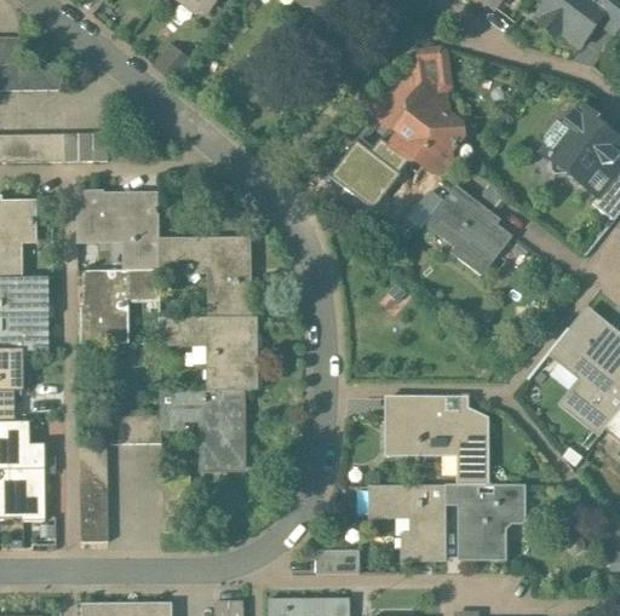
[(194,0),(208,11),(216,0),(194,0)]
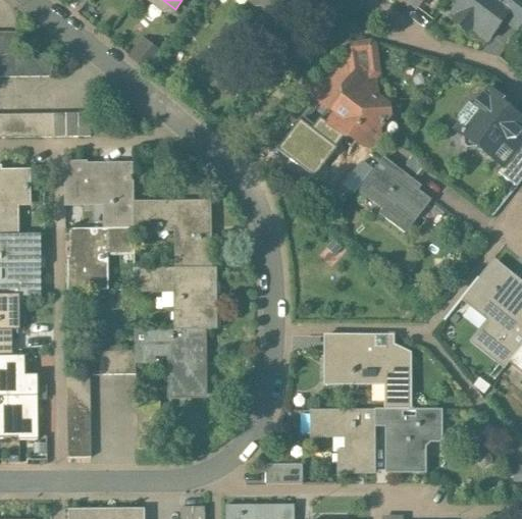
[(263,0),(264,5),(271,10),(277,10),(284,0),(263,0)]
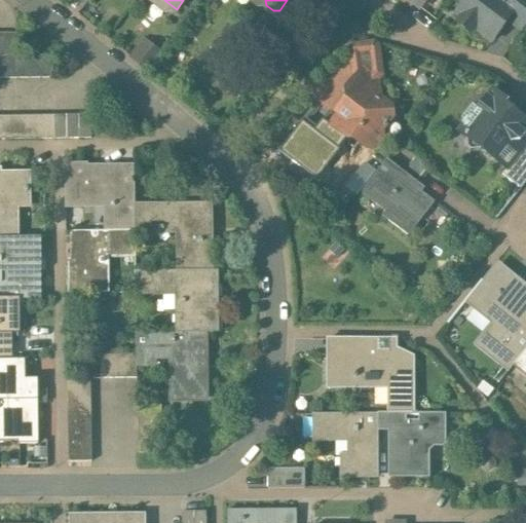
[(465,0),(462,4),(467,8),(457,21),(471,31),(475,26),(491,39),(508,19),(517,5),(511,0),(465,0)]
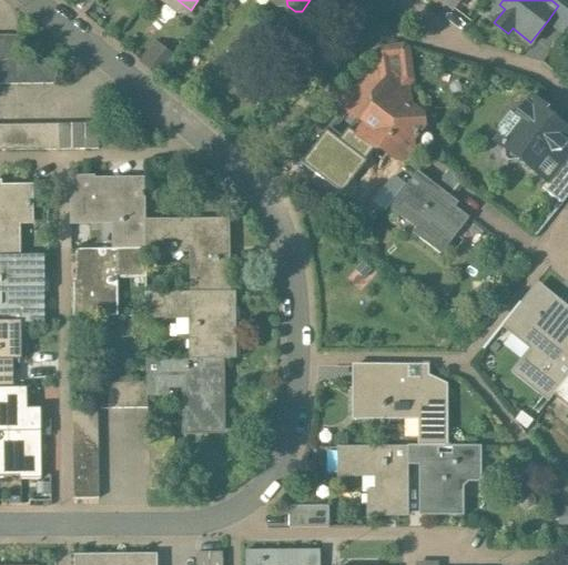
[(551,0),(558,6),(548,20),(563,32),(567,24),(567,0),(551,0)]
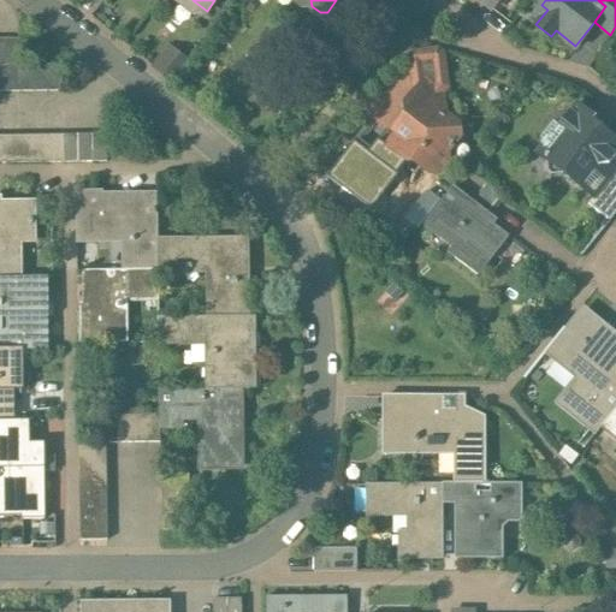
[(0,87),(61,87),(61,60),(22,60),(22,34),(0,33),(0,87)]
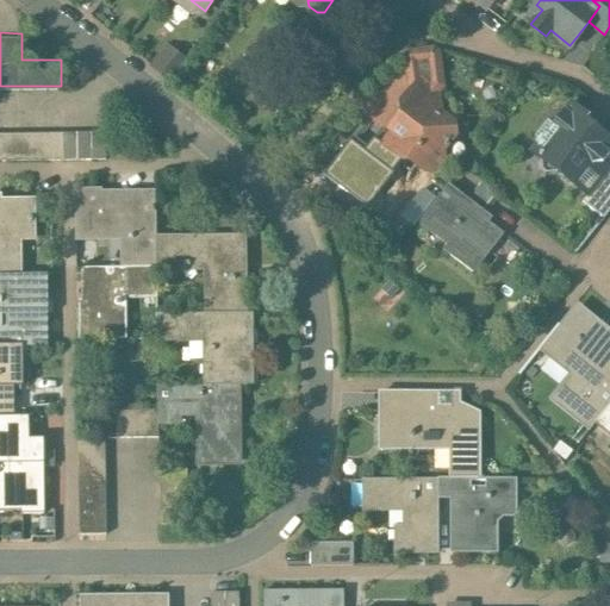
[(150,67),(170,79),(186,52),(166,41),(150,67)]
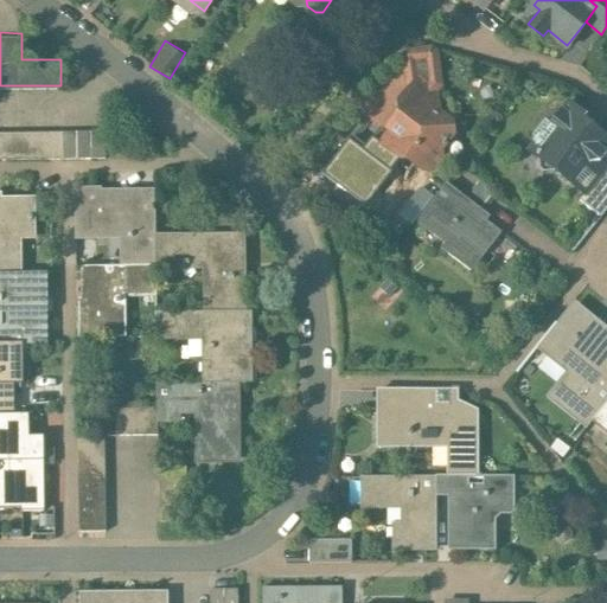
[(436,52),(430,47),(407,51),(403,55),(408,89),(433,95),(441,84),(436,52)]
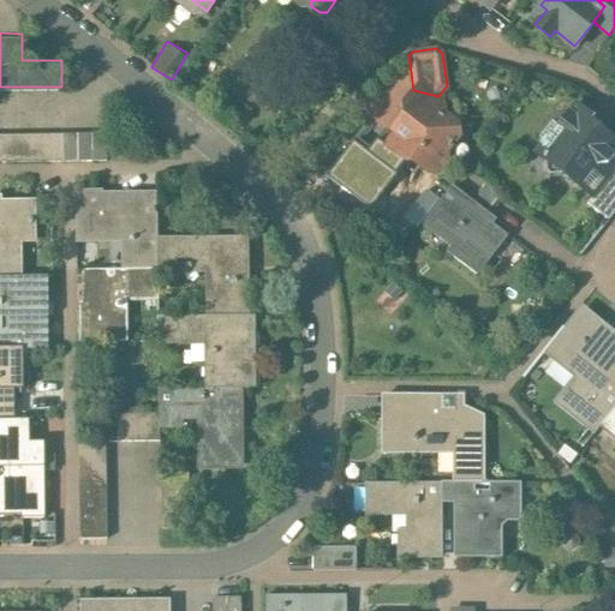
[(439,96),(413,90),(405,103),(407,121),(398,123),(394,129),(400,132),(389,147),(388,148),(404,160),(413,159),(429,171),(435,169),(447,155),(446,150),(459,132),(458,126),(441,112),(439,96)]
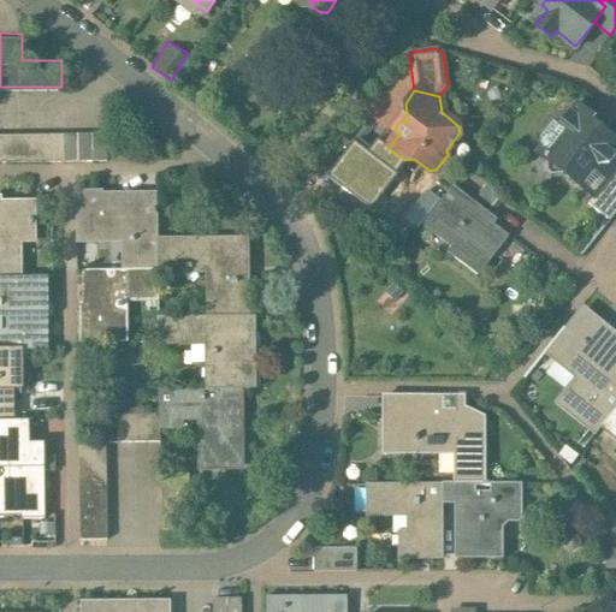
[(592,117),(576,104),(560,125),(554,120),(540,136),(542,147),(542,148),(548,153),(545,156),(548,158),(551,152),(563,161),(564,172),(581,185),(598,165),(609,164),(615,154),(610,150),(615,142),(615,140),(604,131),(597,132),(586,124),(592,117)]
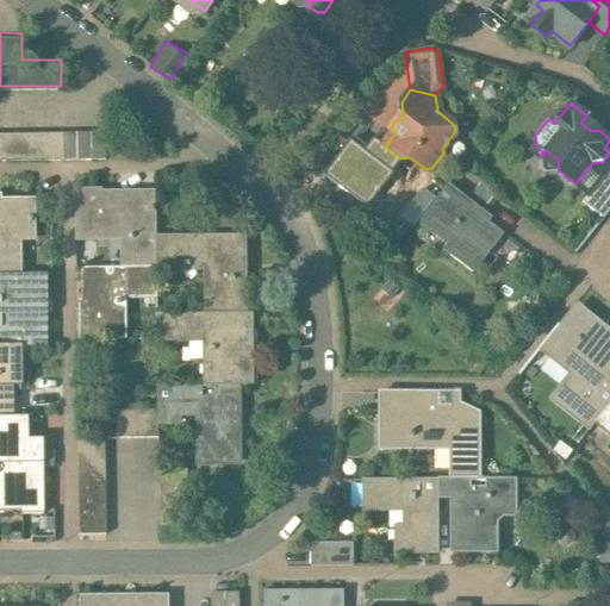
[(50,158),(49,131),(36,132),(36,158),(50,158)]
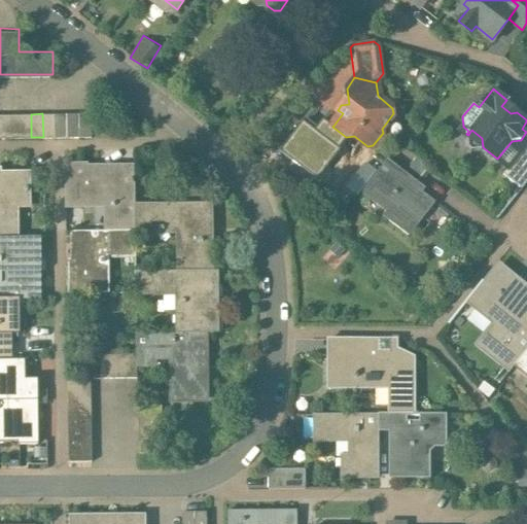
[(55,137),(55,113),(42,113),(43,137),(55,137)]
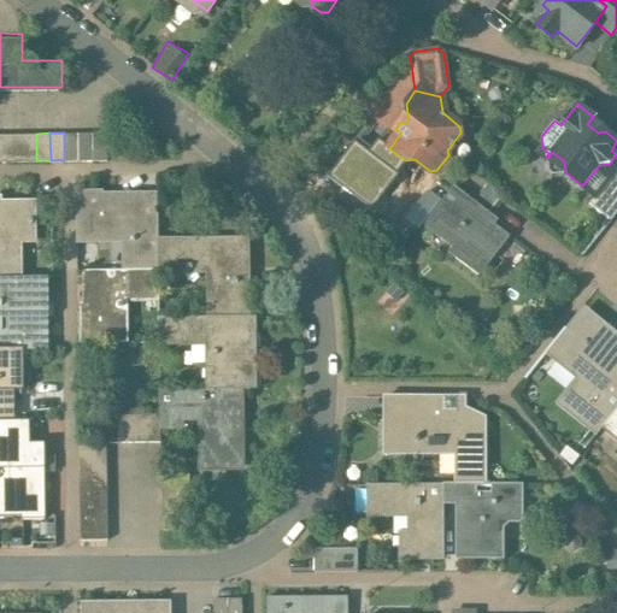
[(78,133),(64,133),(64,160),(78,160),(78,133)]
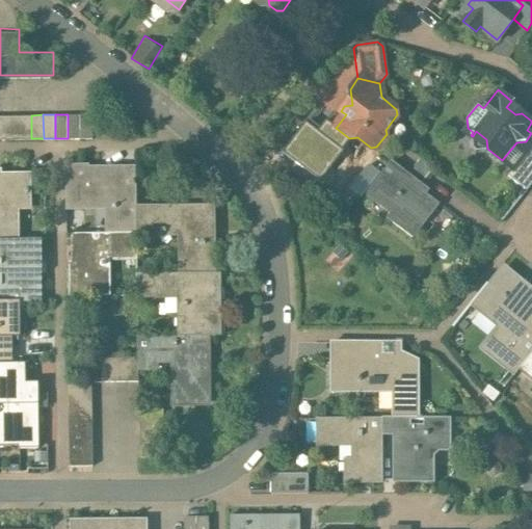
[(80,114),(68,114),(68,138),(80,138),(80,114)]
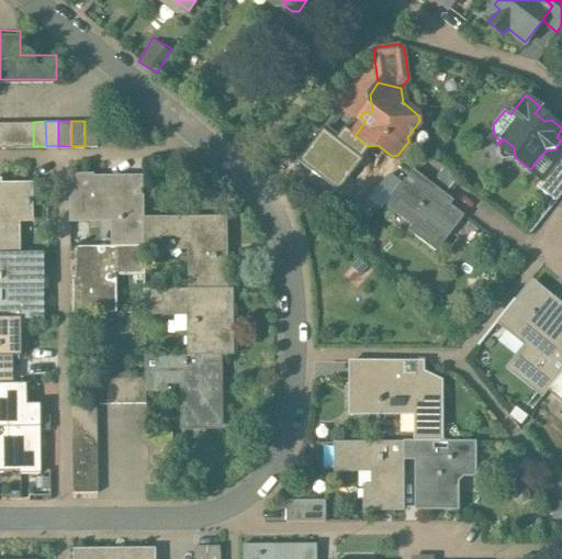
[(98,146),(98,121),(85,121),(85,146),(98,146)]
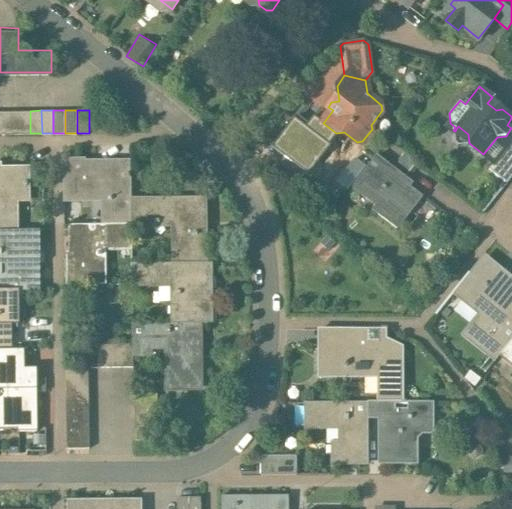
[(30,133),(30,111),(18,111),(19,134),(30,133)]
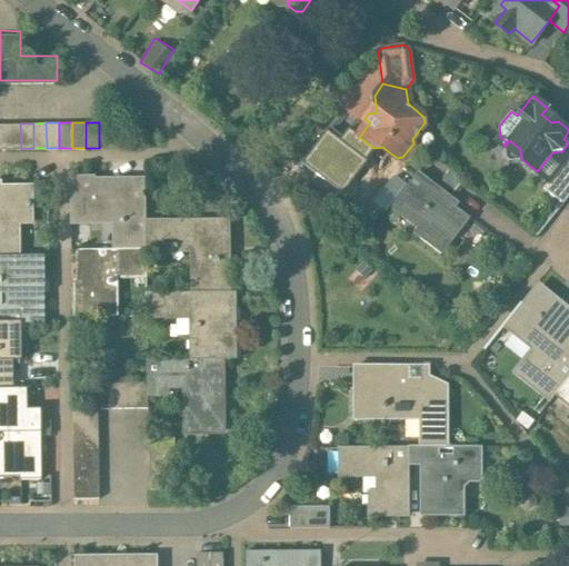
[(366,159),(373,148),(359,137),(360,136),(349,127),(340,139),(327,129),(302,162),(327,181),(336,168),(352,180),(368,160),(366,159)]
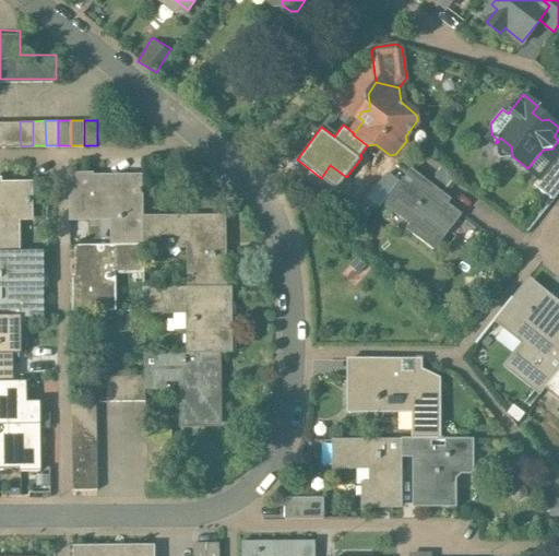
[(558,153),(534,184),(552,199),(558,190),(558,153)]
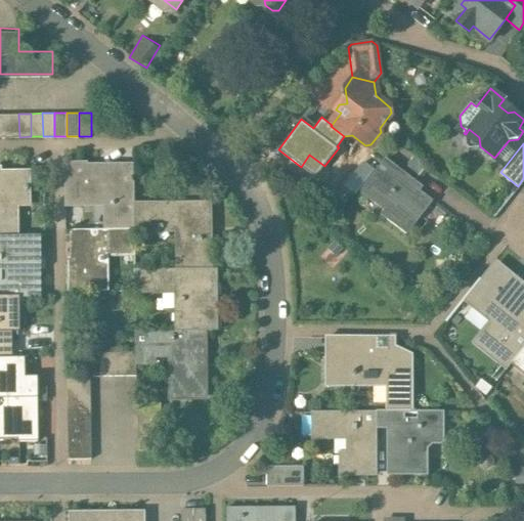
[(415,180),(385,157),(376,170),(360,189),(385,208),(382,213),(407,232),(433,200),(411,183),(415,180)]
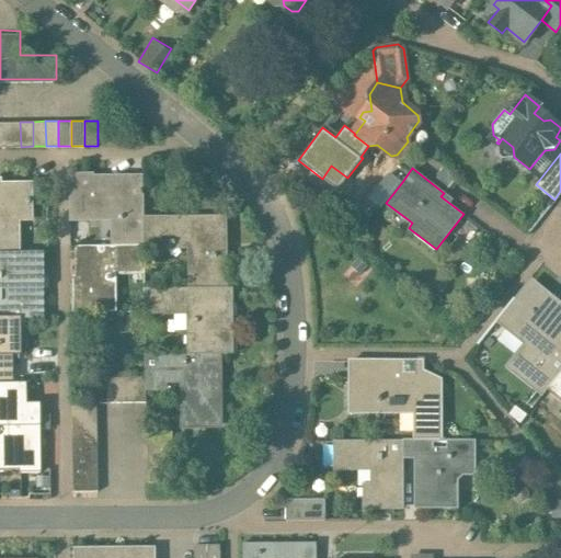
[(382,207),(386,203),(402,182),(389,171),(369,197),(382,207)]
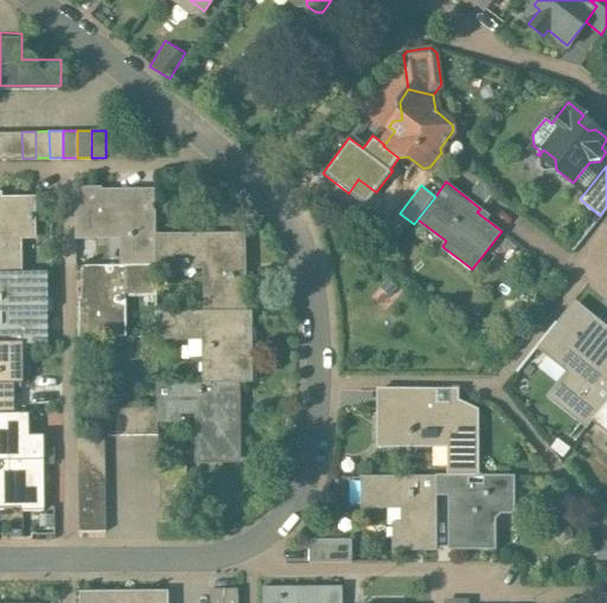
[(82,299),(82,335),(123,334),(123,321),(123,288),(157,288),(157,268),(176,268),(176,260),(185,260),(185,263),(206,263),(206,310),(157,310),(158,337),(202,337),(202,382),(158,382),(158,406),(116,406),(116,434),(158,434),(158,421),(171,421),(171,410),(196,410),(196,429),(198,429),(198,457),(236,457),(236,382),(254,382),(253,310),(244,310),(243,235),(157,236),(155,191),(75,193),(75,236),(119,235),(119,264),(87,265),(88,299),(82,299)]
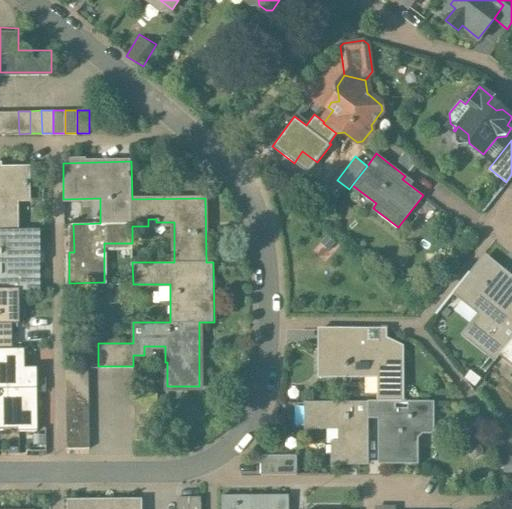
[(27,168),(0,167),(0,229),(15,229),(15,200),(28,199),(27,168)]
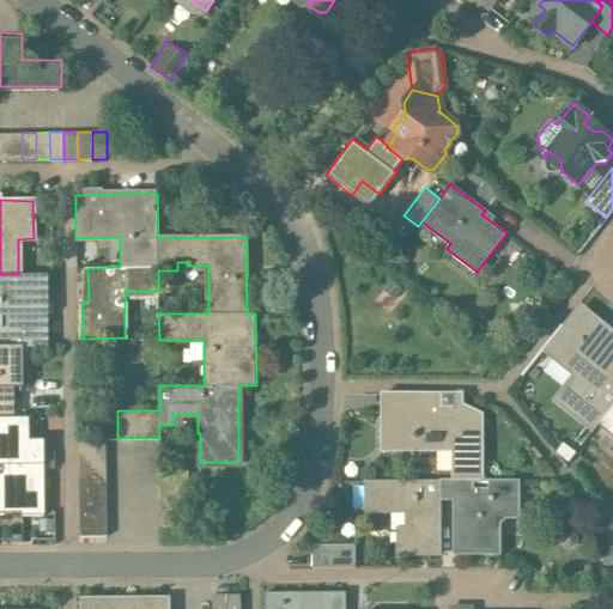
[(18,274),(0,274),(0,346),(20,346),(48,346),(47,274),(18,274)]
